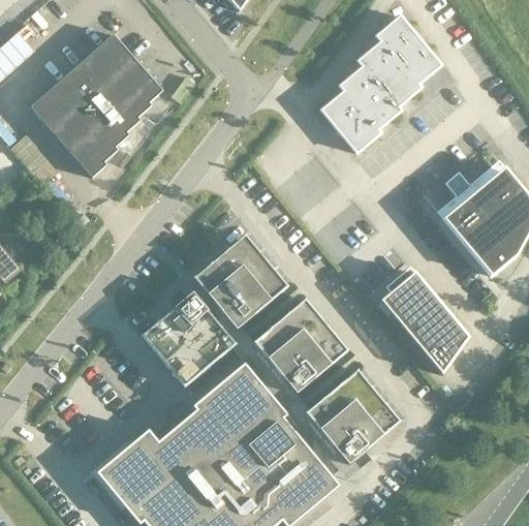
[(228,0),(238,11),(246,0),(228,0)]
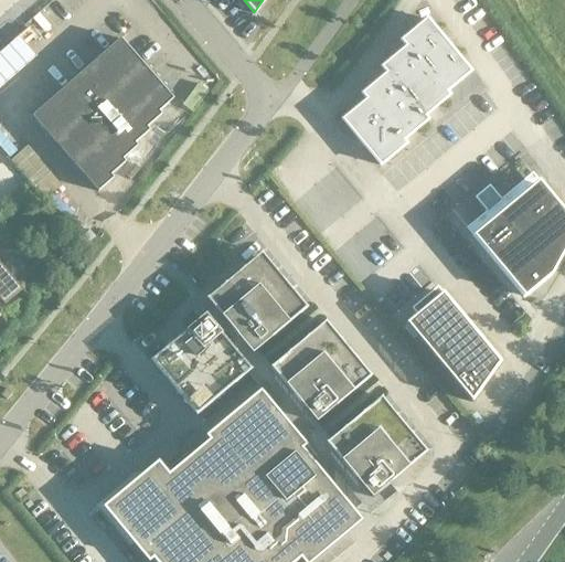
[(449,93),(446,89),(470,69),(426,17),(401,38),(405,44),(381,64),(386,71),(361,91),(366,96),(342,117),(380,162),(405,141),(403,138),(427,117),(424,114),(449,93)]
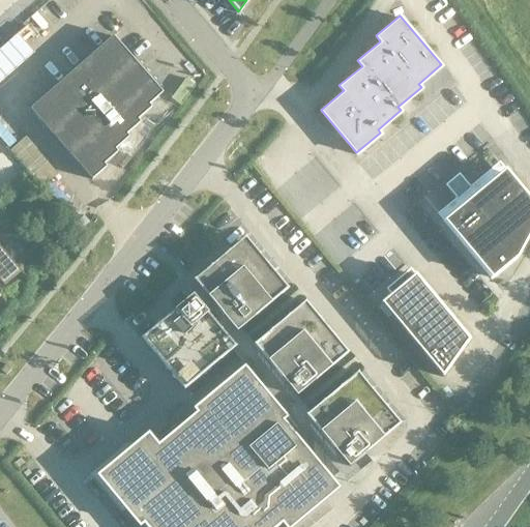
[(163,90),(113,33),(29,107),(91,177),(106,165),(104,162),(117,149),(115,147),(128,135),(126,132),(140,120),(138,117),(151,105),(148,103),(163,90)]
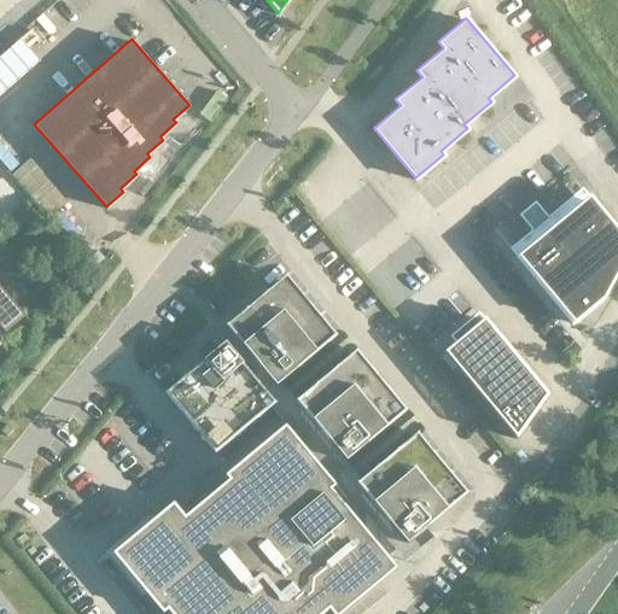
[(617,269),(617,227),(590,193),(555,222),(548,214),(547,214),(548,215),(532,228),(532,227),(531,227),(538,237),(517,255),(573,322),(604,297),(617,269)]
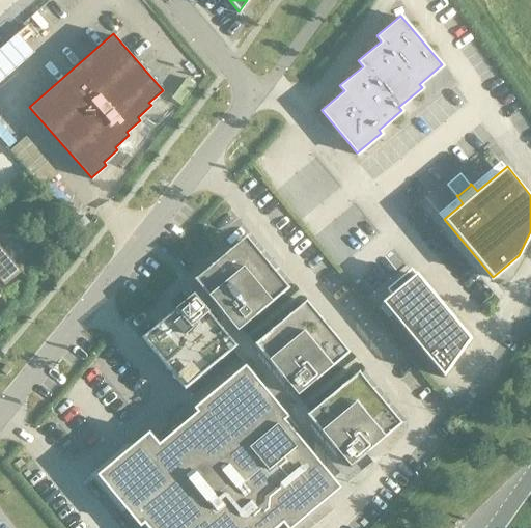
[(194,278),(222,311),(222,312),(236,330),(288,286),(246,234),(194,278)]
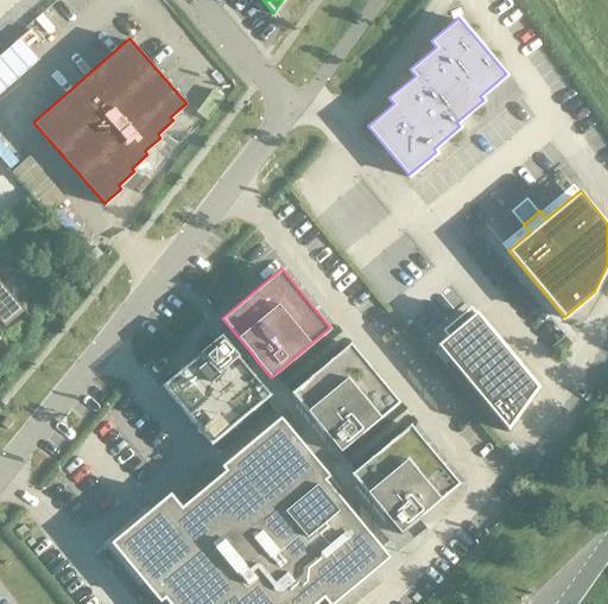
[(0,337),(0,336),(0,319),(0,320),(4,325),(5,324),(1,319),(18,304),(23,310),(24,309),(0,280),(0,337)]
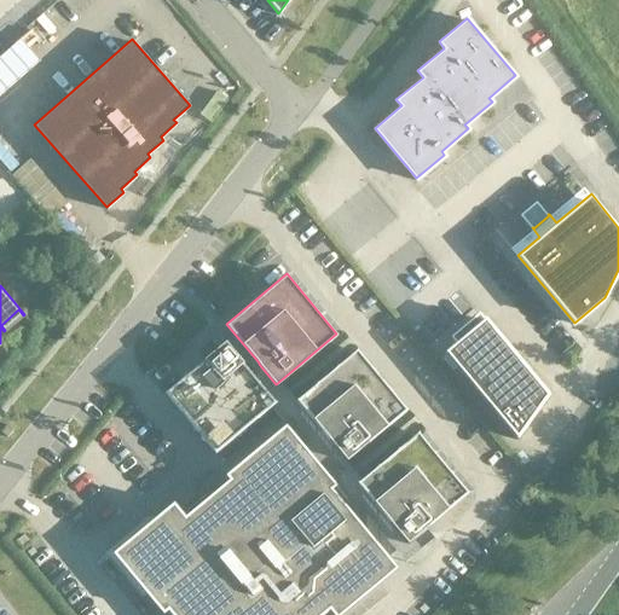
[(457,341),(457,340),(444,350),(516,437),(527,423),(526,422),(547,394),(484,318),(457,341)]
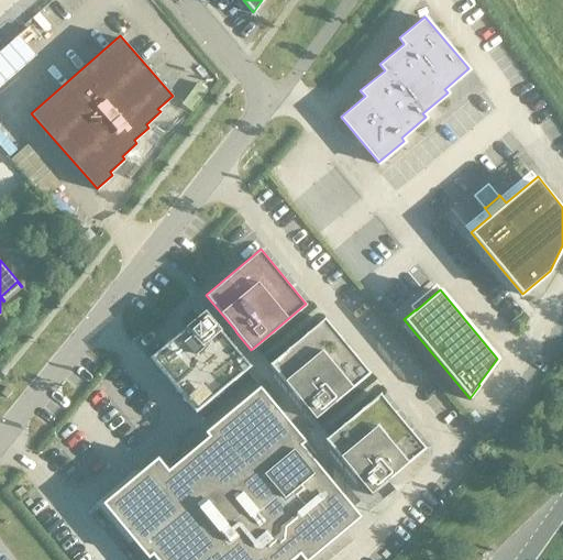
[(205,310),(188,325),(150,357),(195,412),(245,369),(250,365),(220,329),(205,310)]
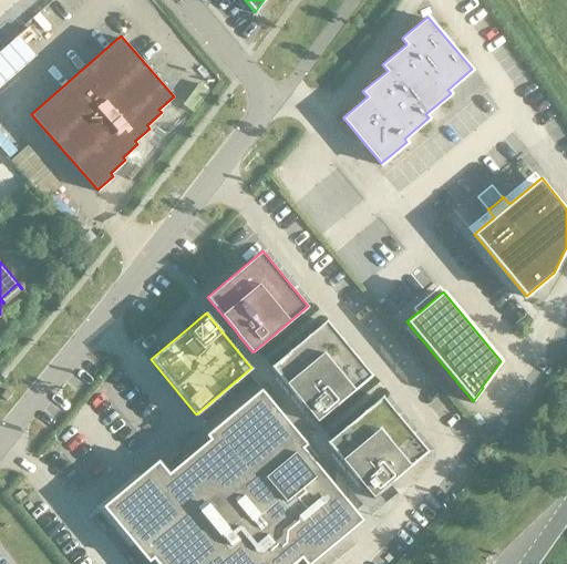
[(271,366),(301,401),(301,402),(317,421),(372,375),(327,319),(271,366)]
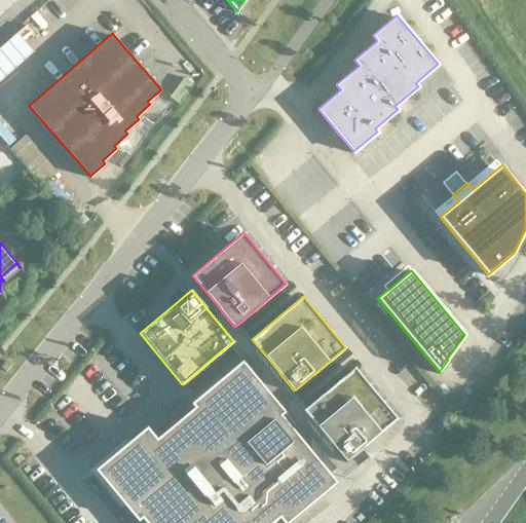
[(156,438),(147,426),(129,441),(96,469),(124,502),(123,503),(138,520),(142,517),(147,522),(271,522),(279,517),(284,522),(287,522),(337,482),(289,423),(293,420),(242,360),(191,403),(194,407),(179,419),(177,416),(170,422),(172,425),(156,438)]
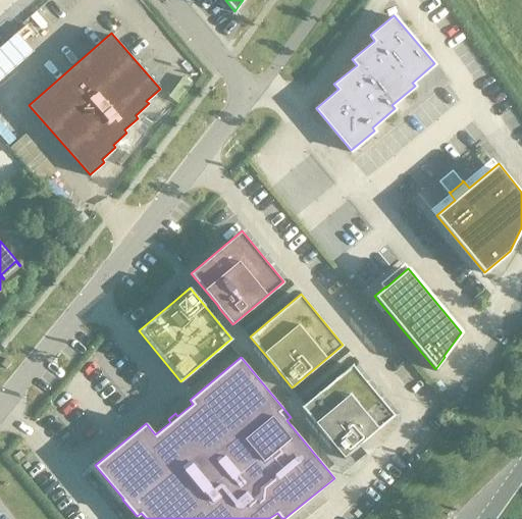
[(305,403),(302,406),(329,439),(344,457),(394,415),(352,364),(305,403)]
